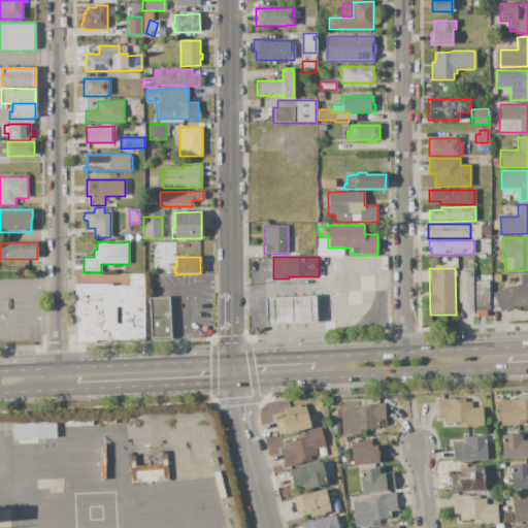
[(458,271),(472,271),(472,312),(462,312),(462,303),(458,303),(458,271)]
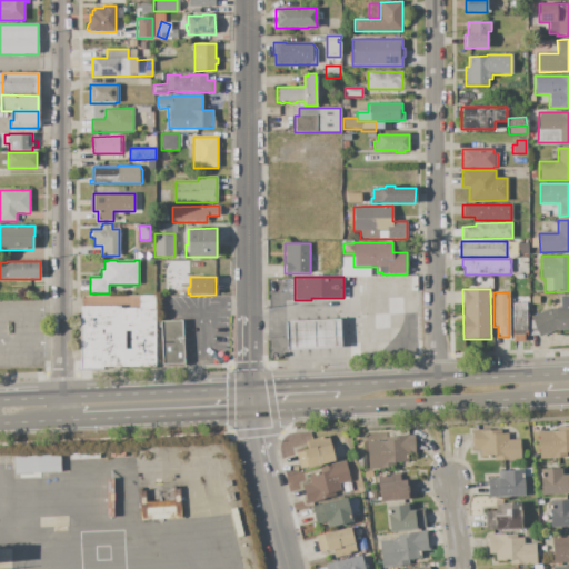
[(567,296),(568,296),(568,330),(555,330),(539,338),(531,317),(549,308),(568,308),(567,296)]
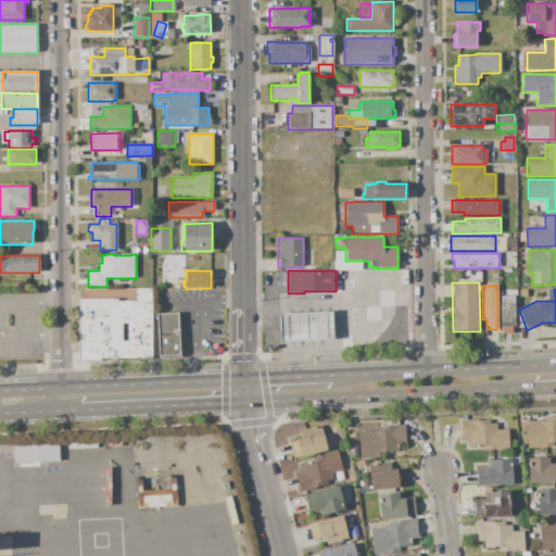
[(501,297),(515,297),(515,328),(513,328),(513,333),(501,333),(501,297)]
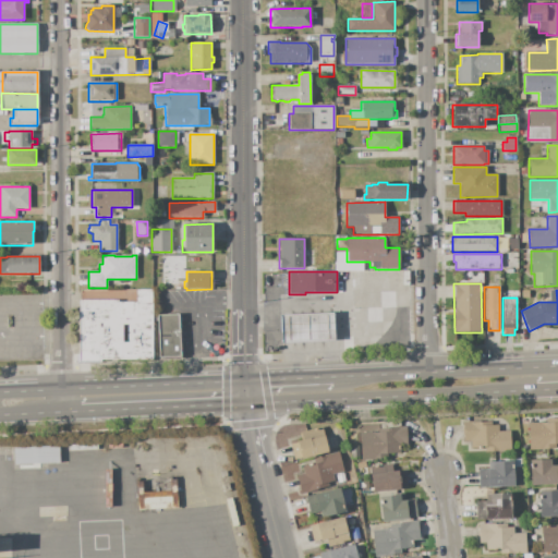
[(152,302),(153,359),(98,360),(98,363),(79,363),(79,300),(118,300),(118,303),(152,302)]
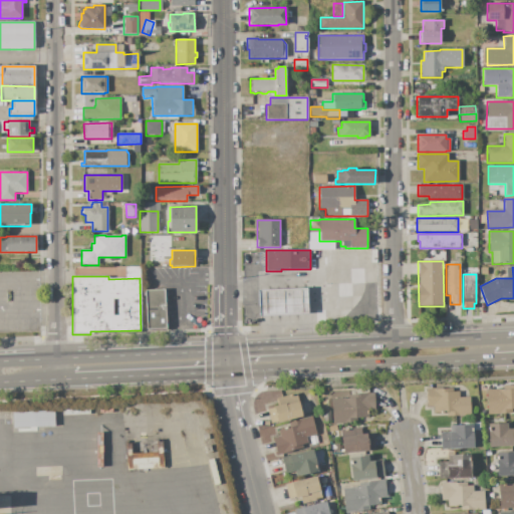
[(258,291),(307,288),(308,314),(259,317),(258,291)]
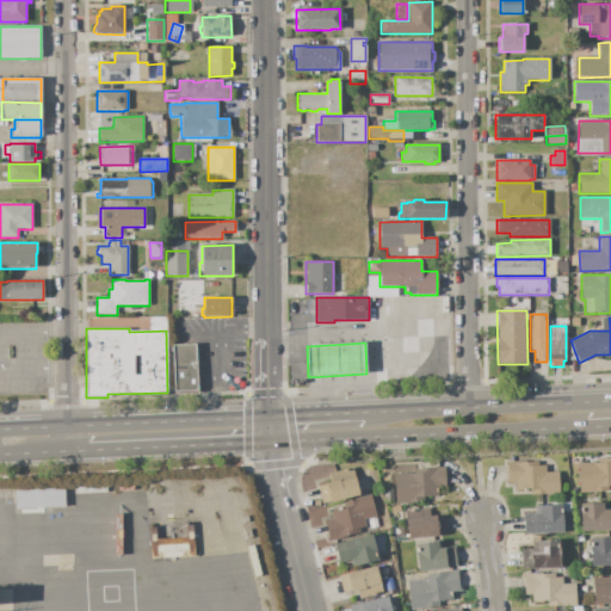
[(195,344),(197,390),(176,392),(172,345),(195,344)]
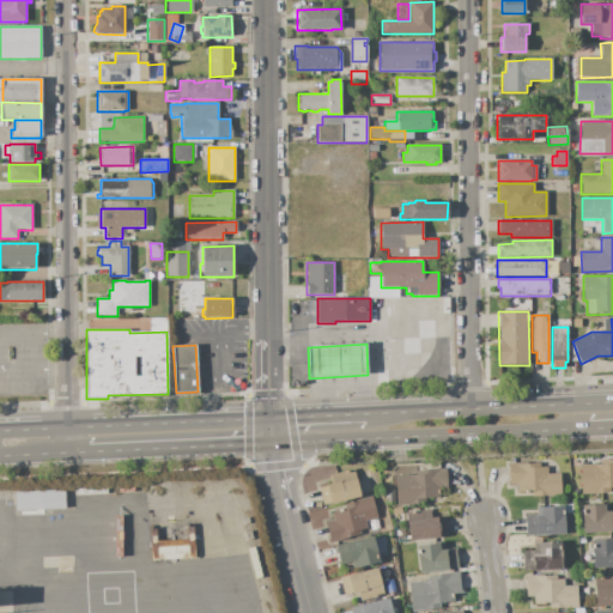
[(581,495),(580,465),(600,463),(600,460),(612,459),(612,487),(610,487),(611,493),(581,495)]
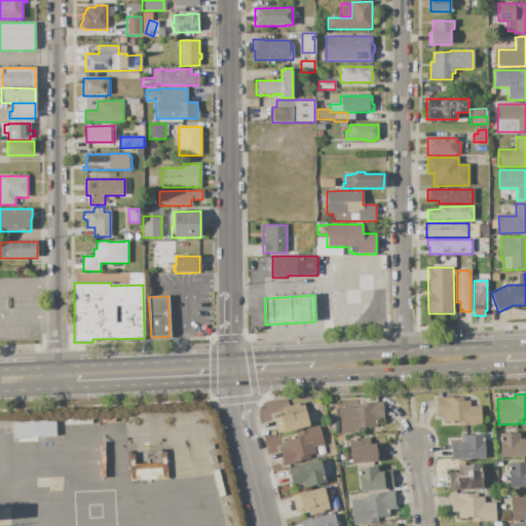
[(437,398),(463,398),(463,401),(470,401),(470,407),(481,407),(481,425),(457,426),(457,422),(444,422),(444,416),(437,416),(437,398)]
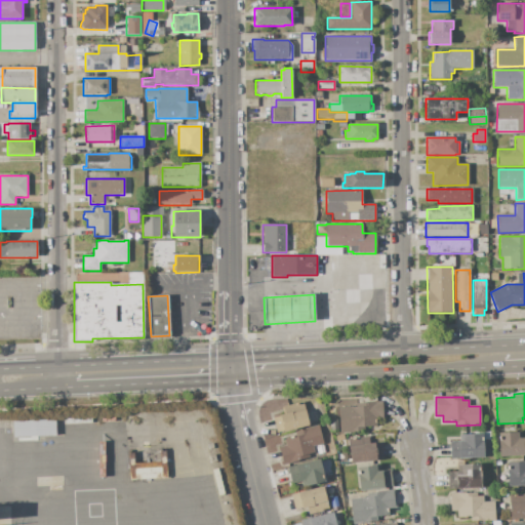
[(339,433),(337,408),(356,407),(356,404),(375,402),(381,401),(382,419),(375,420),(376,426),(364,427),(364,432),(339,433)]
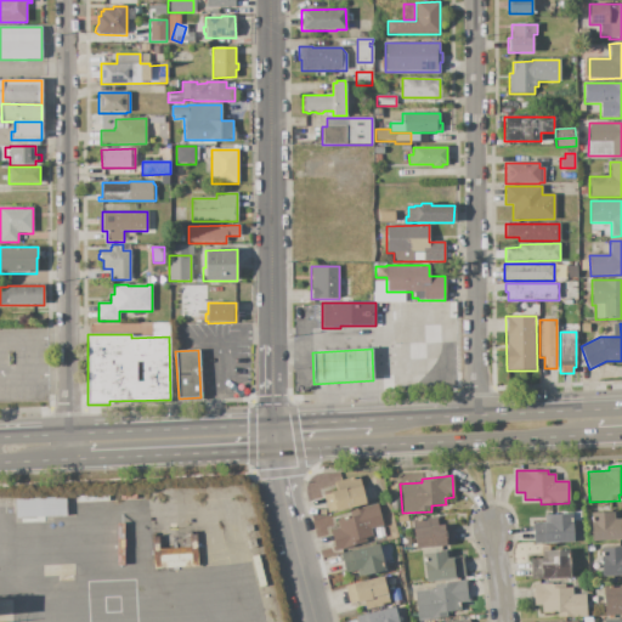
[(327,513),(323,496),(332,495),(331,492),(337,491),(334,482),(358,476),(361,487),(377,484),(380,499),(365,503),(365,504),(327,513)]
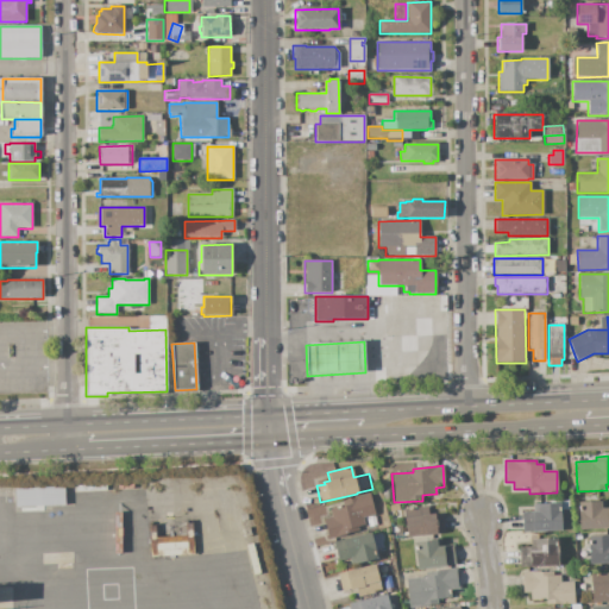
[(214,481),(230,478),(231,484),(215,488),(214,481)]
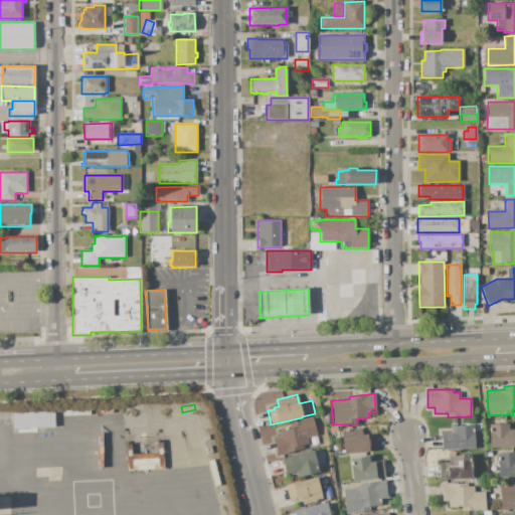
[(12,413),(53,411),(54,427),(13,428),(12,413)]
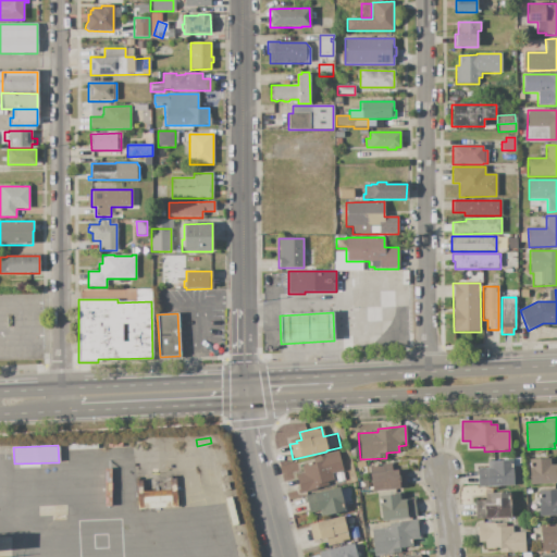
[(358,445),(359,457),(350,458),(350,445),(358,445)]
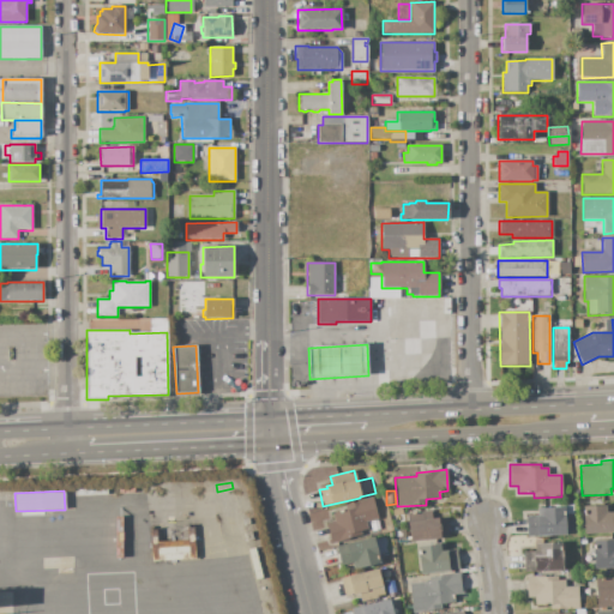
[(373,498),(378,519),(366,522),(367,529),(360,531),(361,535),(353,537),(353,539),(332,545),(327,523),(333,522),(332,513),(347,510),(345,505),(360,501),(360,500),(373,498)]
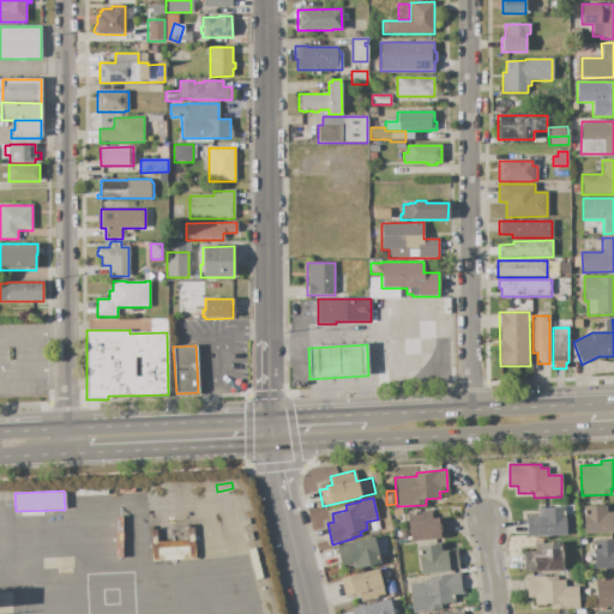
[(613,533),(584,535),(583,515),(585,513),(584,506),(606,505),(606,513),(613,512),(613,533)]
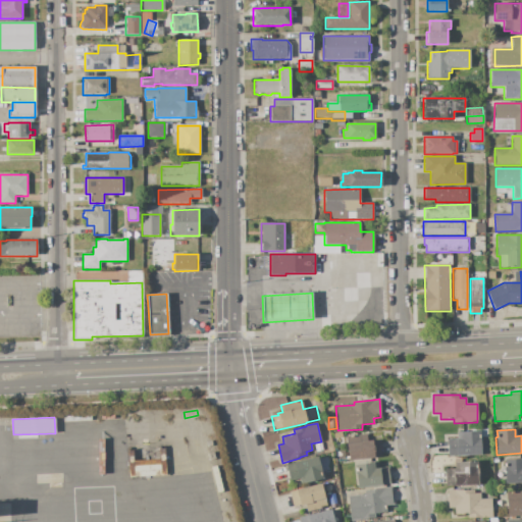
[(448,457),(448,439),(460,438),(460,432),(480,431),(480,437),(487,437),(488,452),(481,453),(481,455),(448,457)]
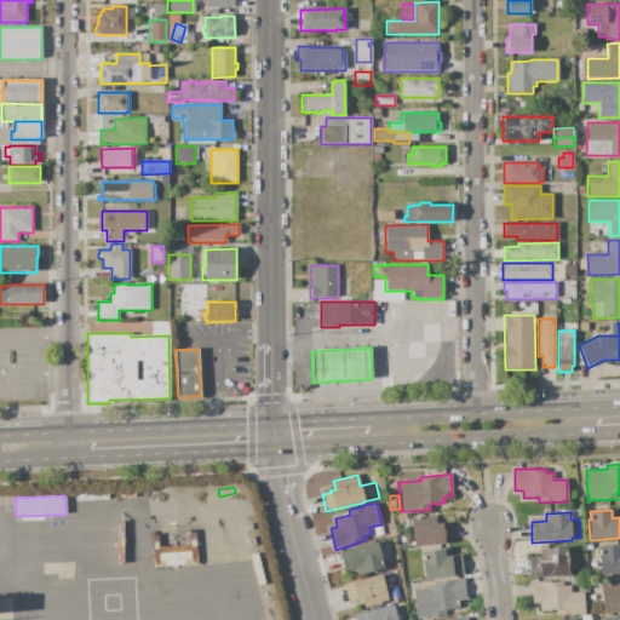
[(414,547),(411,518),(436,516),(436,518),(451,517),(453,541),(443,543),(445,544),(414,547)]
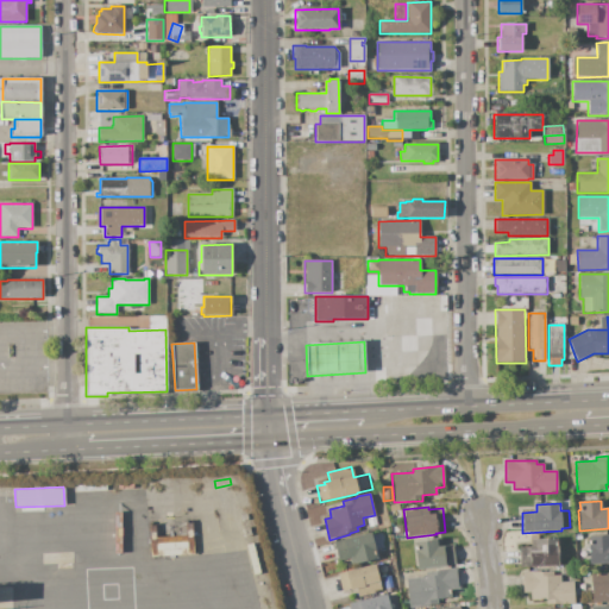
[(107,522),(114,521),(121,560),(114,562),(107,522)]
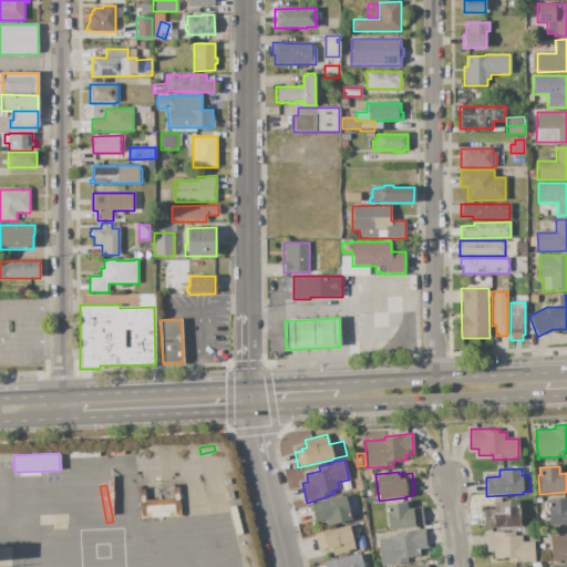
[(140,518),(138,490),(144,490),(145,501),(174,500),(173,487),(178,487),(181,516),(140,518)]
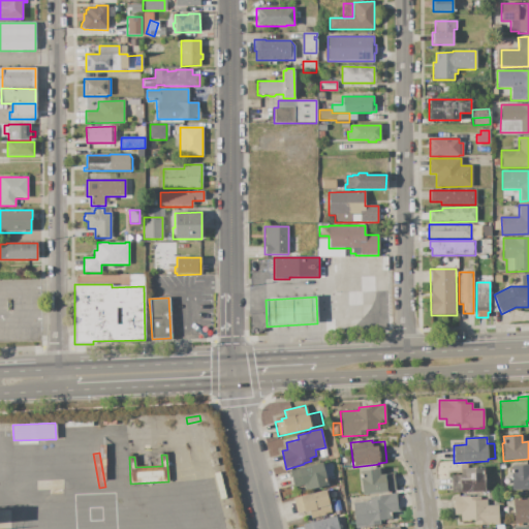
[(210,460),(216,458),(219,466),(212,468),(210,460)]
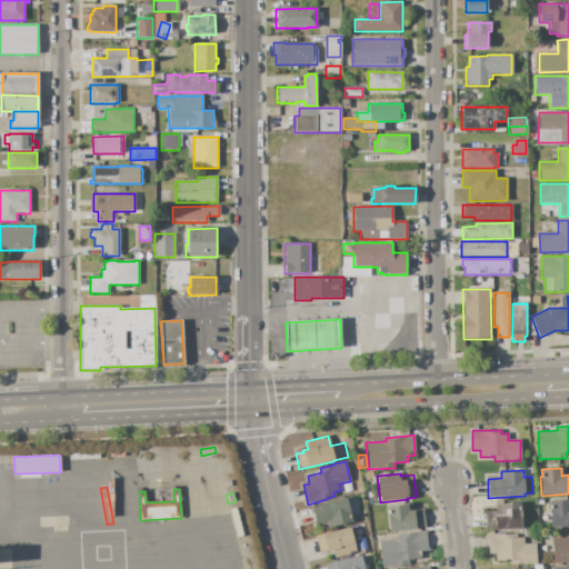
[(311,507),(346,498),(351,522),(328,528),(327,521),(316,525),(311,507)]
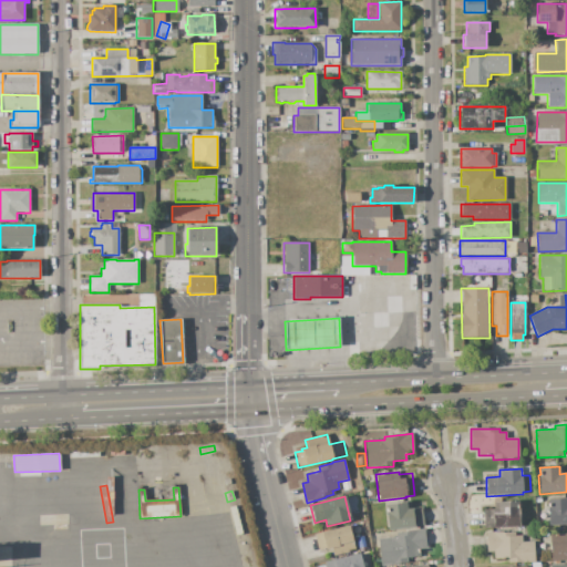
[(566,524),(549,525),(548,504),(549,504),(549,500),(566,498),(566,524)]
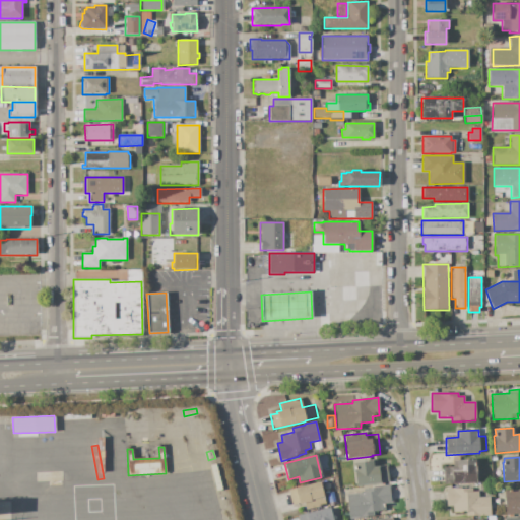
[(355,486),(353,463),(373,460),(374,467),(387,465),(389,482),(355,486)]
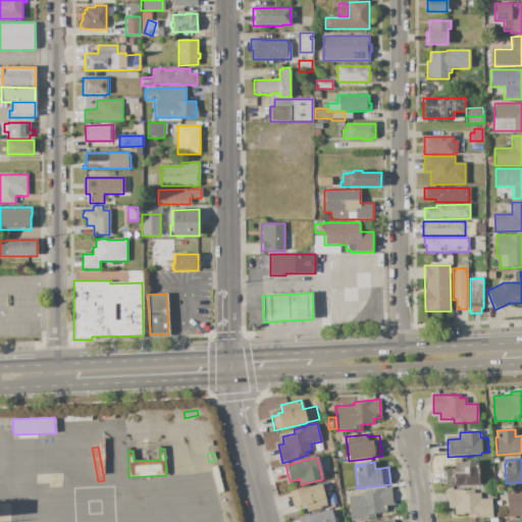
[(446,485),(446,469),(459,469),(458,463),(477,462),(478,485),(446,485)]
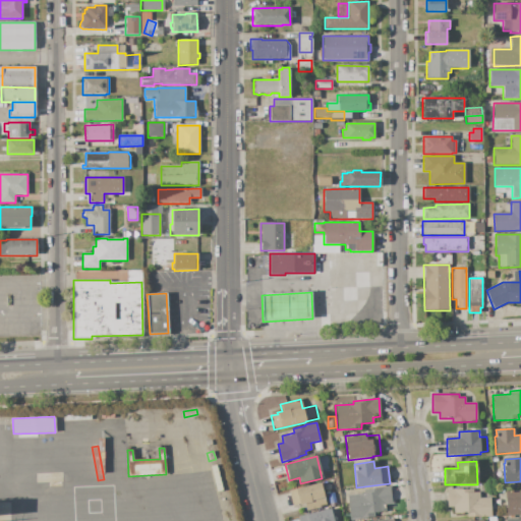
[(211,465),(216,463),(219,476),(214,478),(211,465)]
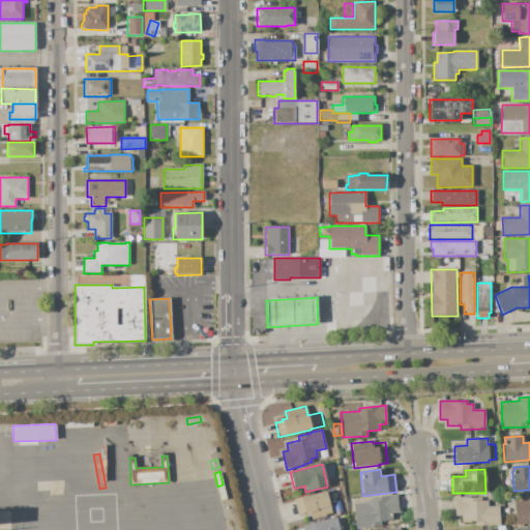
[(294,499),(326,491),(331,513),(316,518),(316,519),(312,521),(310,512),(298,516),(294,499)]
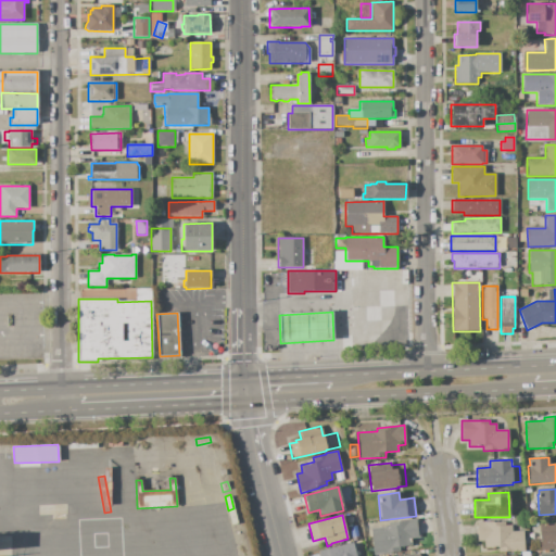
[(417,518),(418,539),(412,540),(413,546),(400,547),(400,552),(392,553),(392,554),(374,555),(370,528),(388,527),(388,522),(408,520),(407,519),(417,518)]
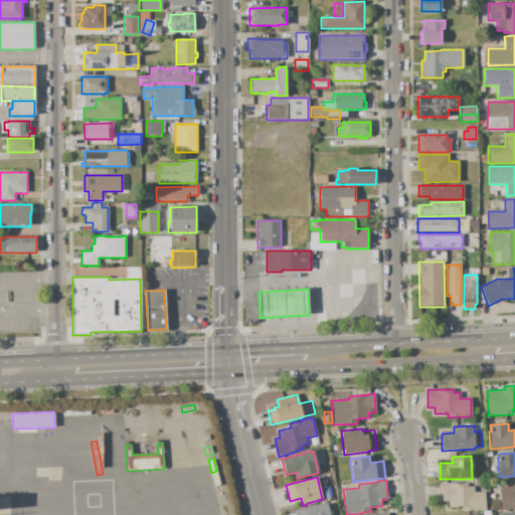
[(214,484),(219,483),(225,508),(220,509),(214,484)]
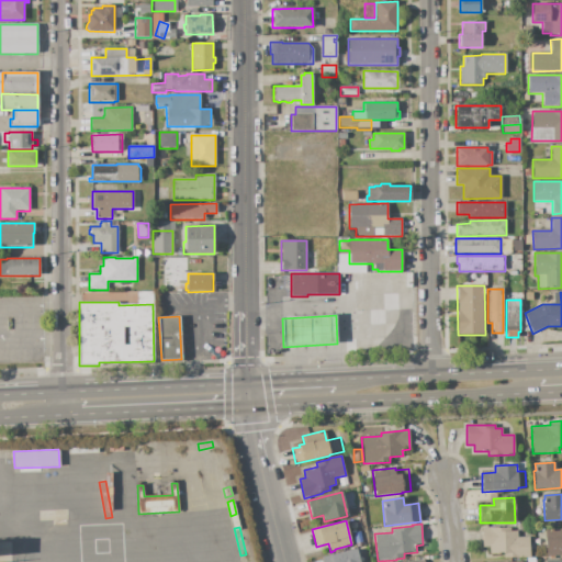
[(482,528),(510,527),(510,530),(518,530),(518,537),(529,537),(530,558),(504,559),(504,553),(490,553),(490,547),(482,547),(482,541),(481,541),(481,535),(482,535),(482,528)]
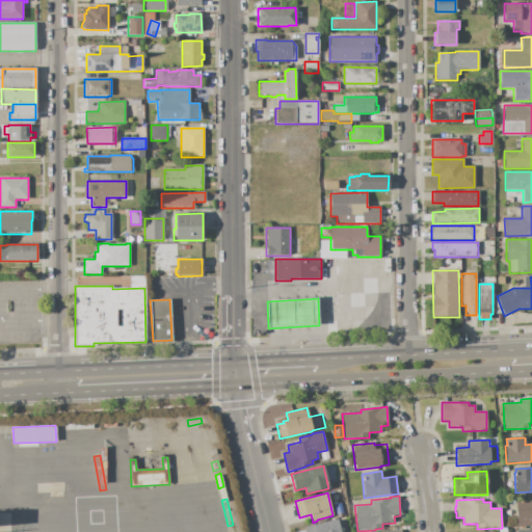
[(531,526),(516,527),(515,502),(531,501),(531,526)]
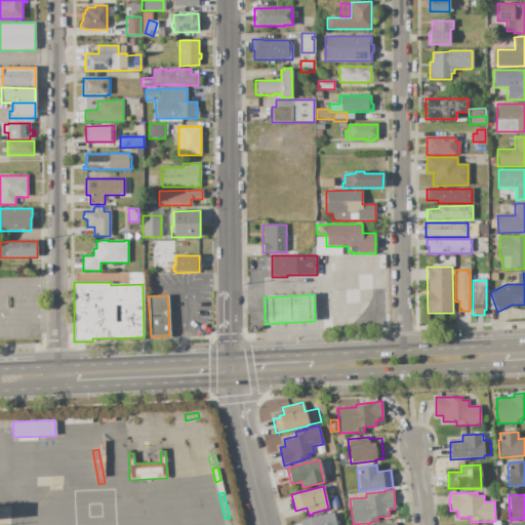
[(301,524),(301,521),(333,513),(335,524),(301,524)]
